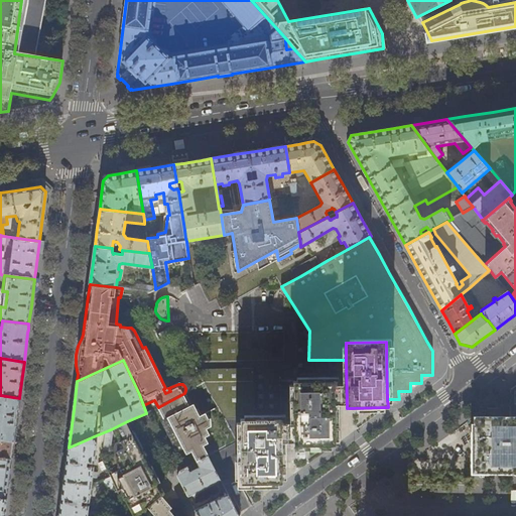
[(255,418),(253,368),(197,370),(204,383),(233,433),(232,433),(232,434),(236,440),(207,458),(219,480),(241,480),(240,419),(255,418)]
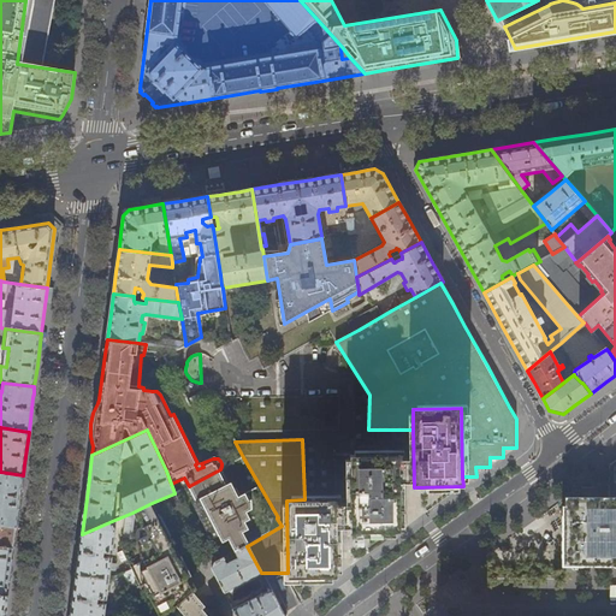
[(350,527),(350,531),(400,531),(398,454),(349,455),(350,504),(350,527)]
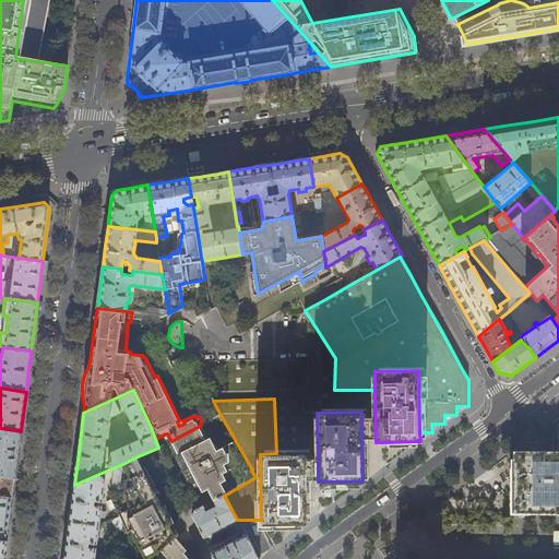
[(252,470),(221,415),(202,425),(200,426),(171,441),(168,442),(177,460),(190,485),(192,489),(199,485),(202,491),(207,489),(210,492),(234,479),(251,471),(251,470),(252,470)]
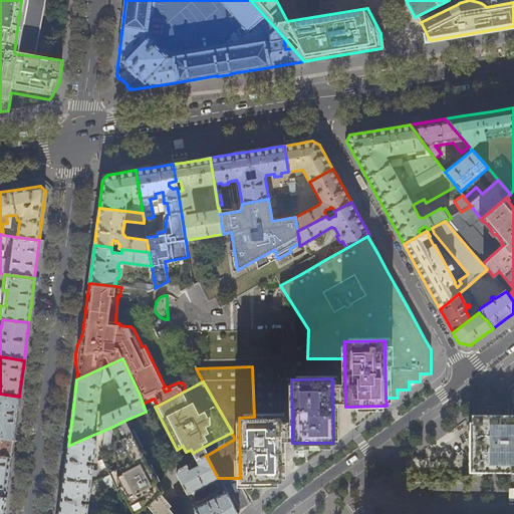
[(513,382),(508,388),(507,414),(471,413),(471,416),(471,422),(468,422),(469,467),(469,471),(469,472),(513,473),(513,382)]
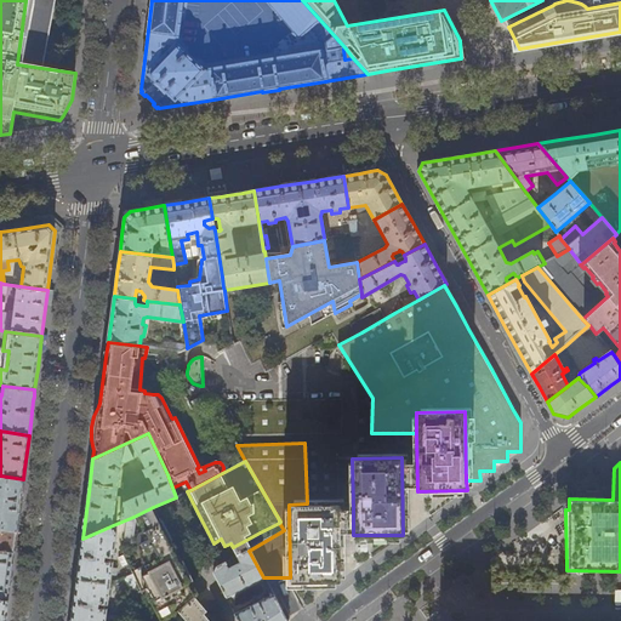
[(0,529),(16,531),(21,499),(21,495),(23,479),(0,476),(0,529)]
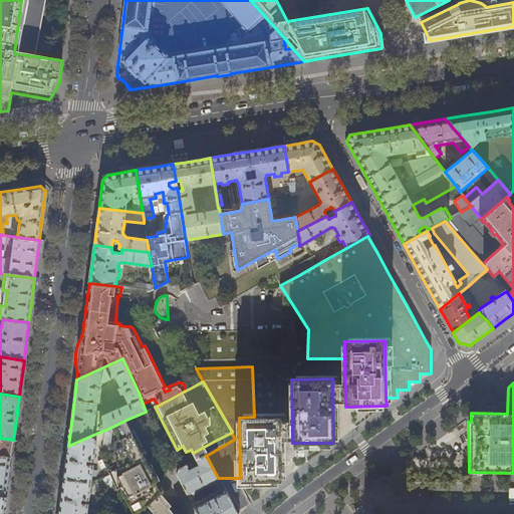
[(240,478),(240,481),(281,481),(281,462),(281,440),(281,421),(281,417),(254,417),(239,418),(240,478)]
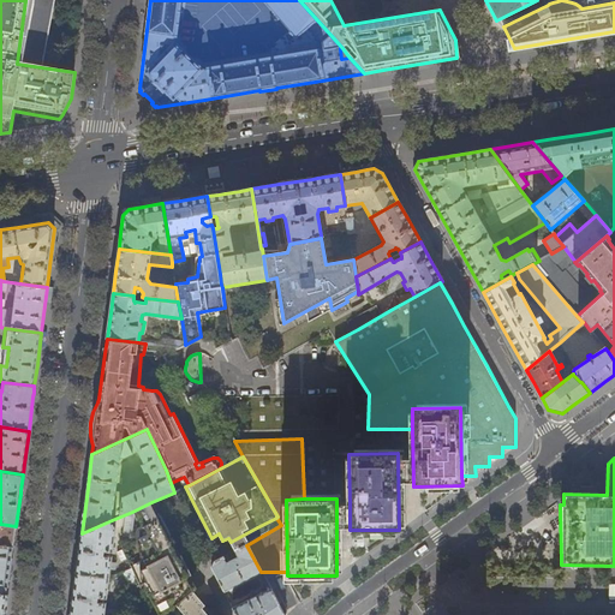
[(142,559),(129,566),(138,585),(153,614),(165,614),(193,591),(197,587),(181,559),(160,518),(151,502),(132,512),(139,526),(137,527),(136,530),(136,532),(143,548),(137,551),(142,559)]
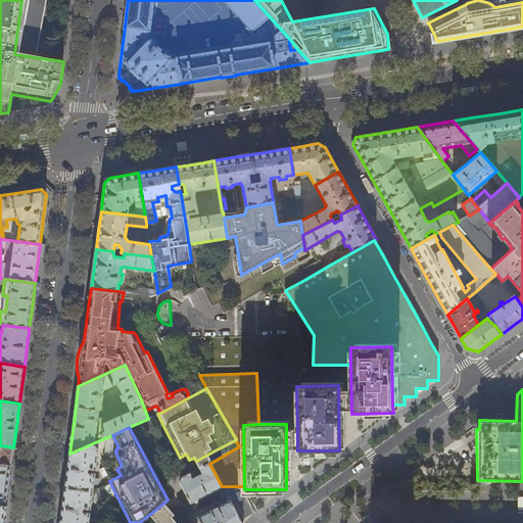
[(297,447),(297,428),(286,428),(286,447),(297,447)]
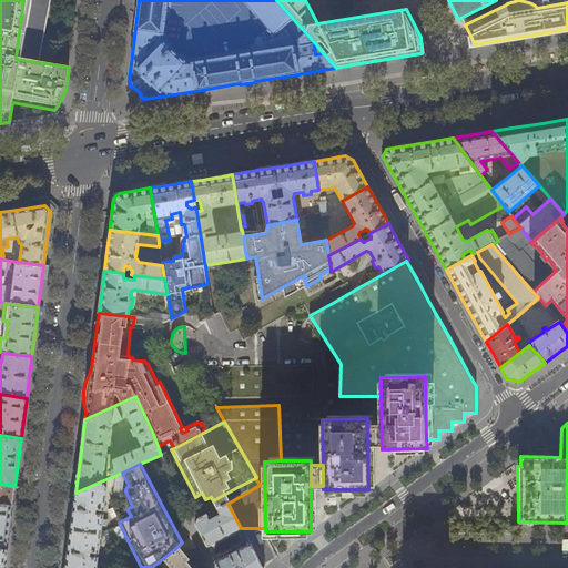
[(227,504),(260,485),(255,478),(237,487),(213,500),(214,504),(216,507),(227,504)]
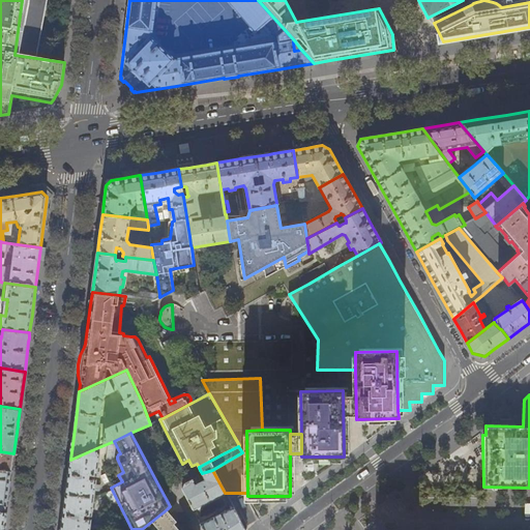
[(99,455),(96,448),(70,460),(66,488),(63,511),(61,529),(90,529),(90,528),(96,529),(96,526),(91,525),(92,519),(91,519),(91,514),(92,514),(95,491),(99,491),(100,486),(96,484),(96,479),(89,478),(90,474),(97,475),(99,455)]
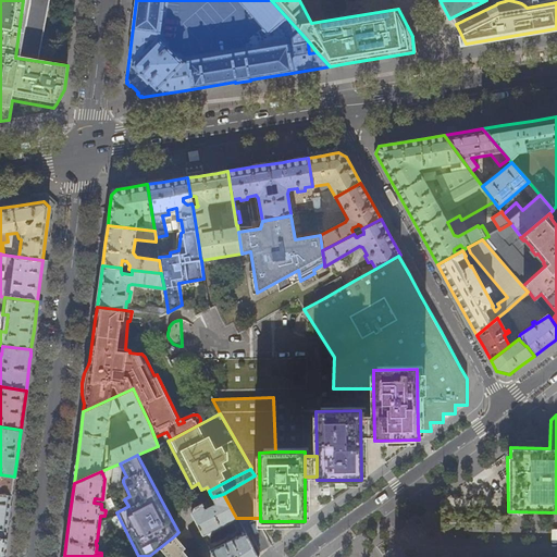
[(13,492),(14,477),(0,474),(0,494),(12,496),(13,492)]
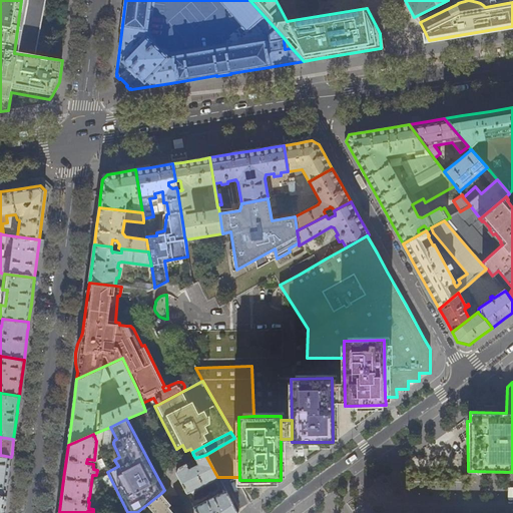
[(439,441),(422,453),(434,469),(451,457),(439,441)]
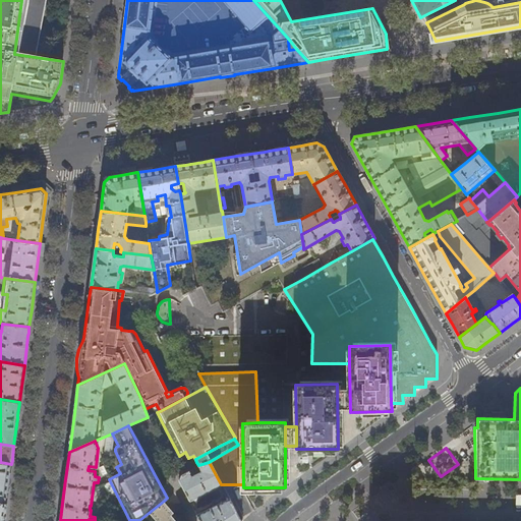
[(8,484),(11,464),(0,462),(0,503),(6,504),(8,484)]
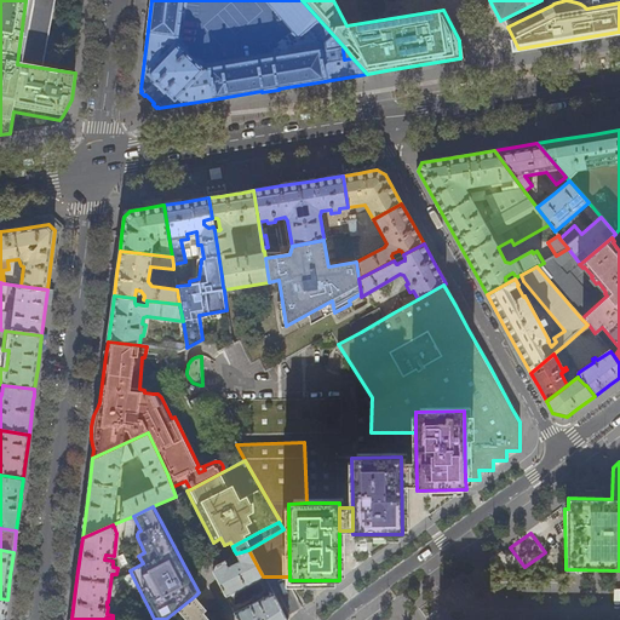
[(286,619),(263,577),(248,550),(236,554),(235,556),(237,563),(230,567),(227,560),(216,564),(213,572),(227,597),(260,580),(268,595),(235,613),(237,619),(286,619)]
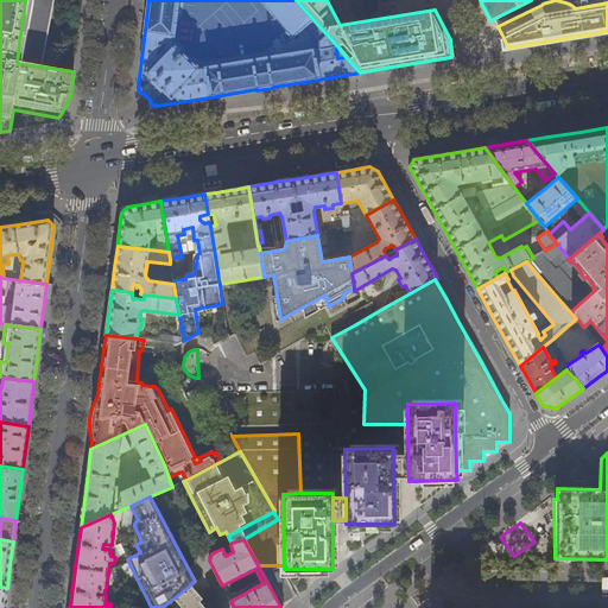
[(202,597),(191,584),(163,607),(204,607),(200,601),(202,597)]
